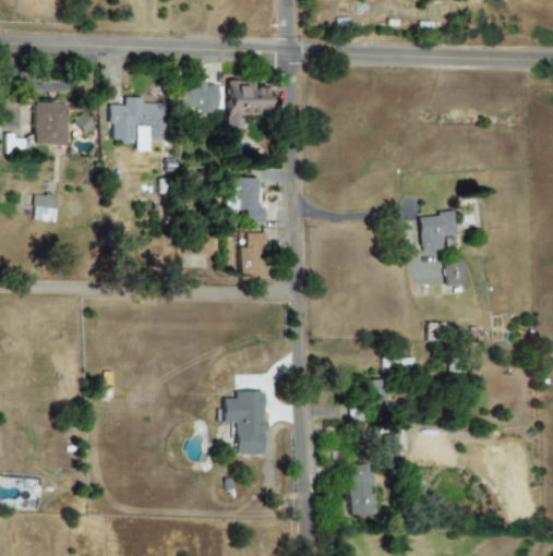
[(181,106),(197,106),(197,111),(219,111),(219,82),(201,82),(201,87),(182,87),(181,106)]
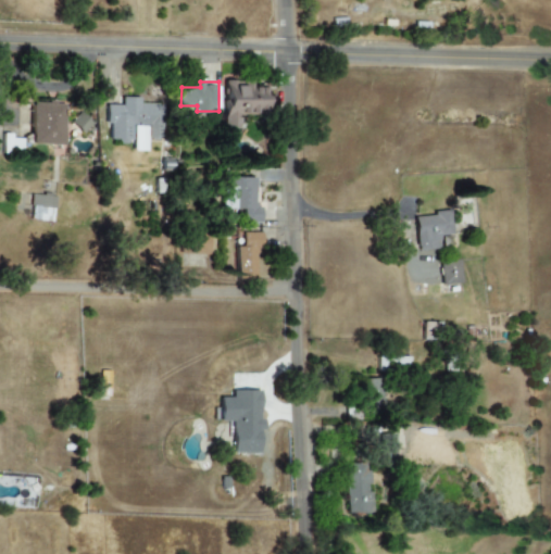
[(229,82),(228,126),(242,127),(242,112),(268,112),(270,83),(229,82)]
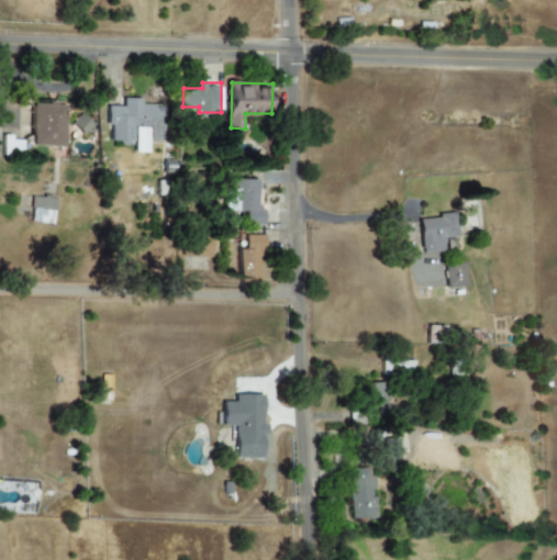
[(167,140),(168,103),(144,102),(144,97),(127,97),(127,104),(111,104),(111,124),(115,124),(114,141),(137,142),(137,150),(152,150),(152,140),(167,140)]
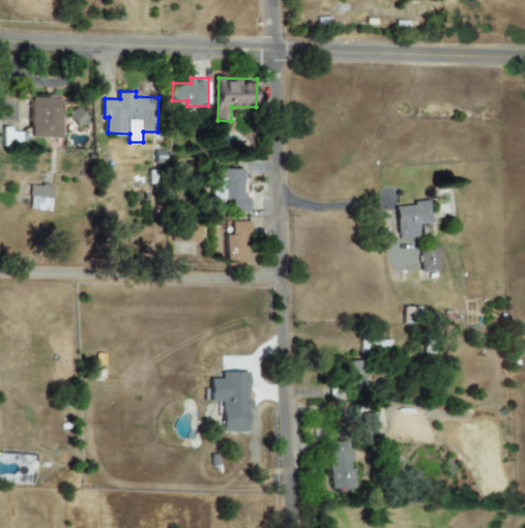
[(65,97),(34,96),(33,136),(64,137),(65,97)]
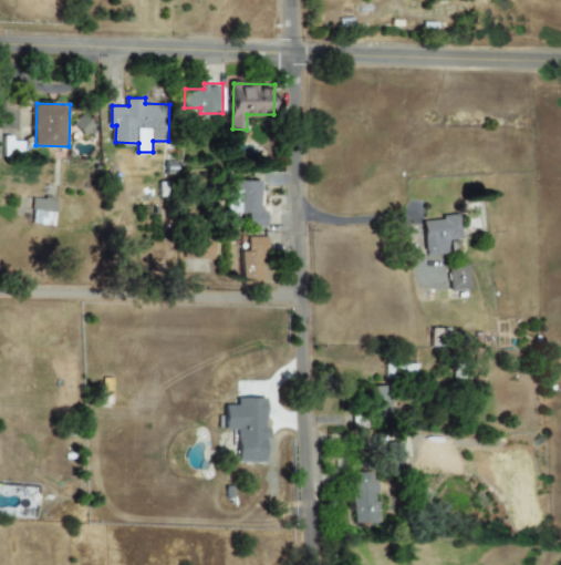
[(267,178),(231,180),(231,212),(251,212),(252,226),(267,225),(267,178)]
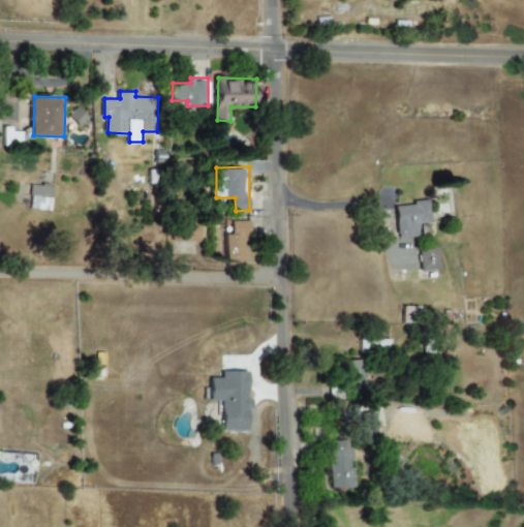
[(54,210),(56,184),(35,182),(32,208),(54,210)]
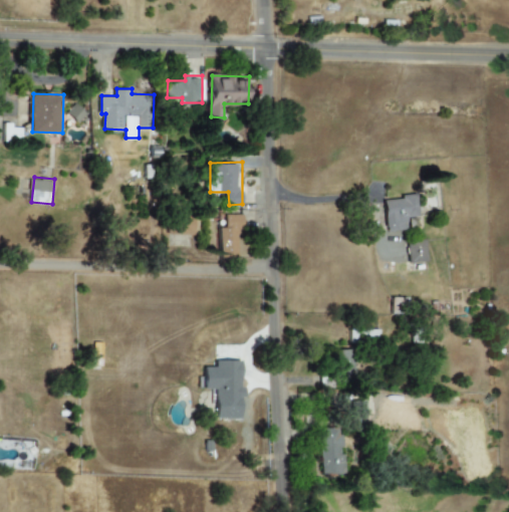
[(386,198),(390,231),(410,228),(408,217),(421,215),(418,194),(386,198)]
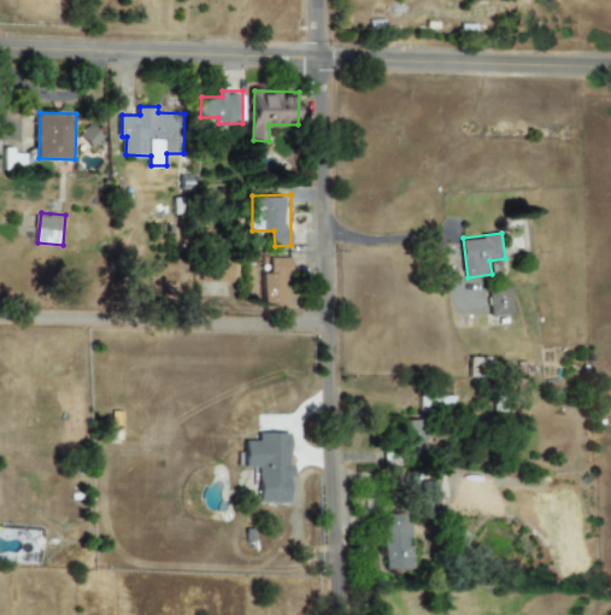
[(292,306),(292,256),(274,256),(274,271),(268,273),(268,306),(292,306)]
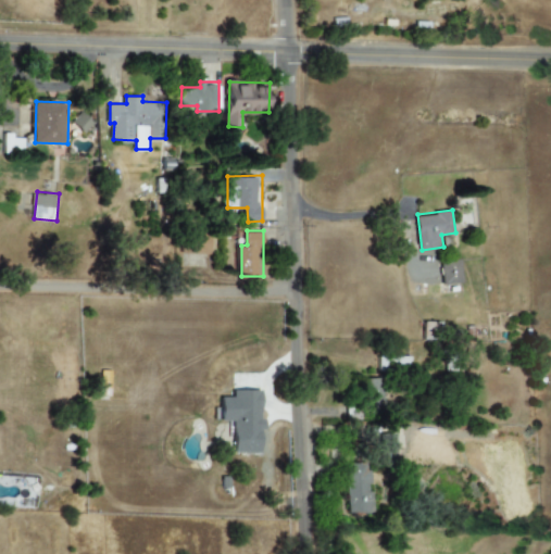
[(443,259),(445,282),(464,282),(463,259),(443,259)]
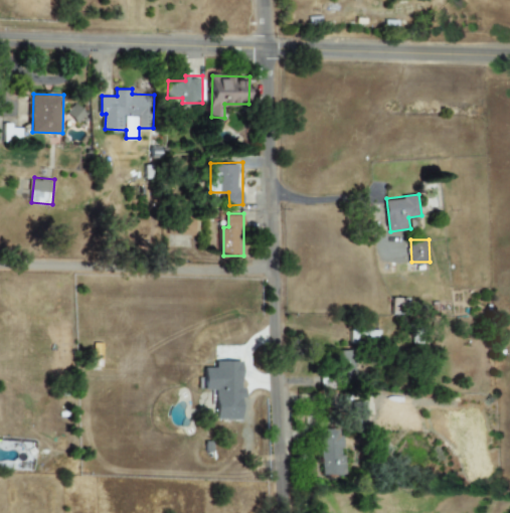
[(381,330),(352,330),(352,341),(381,340),(381,330)]
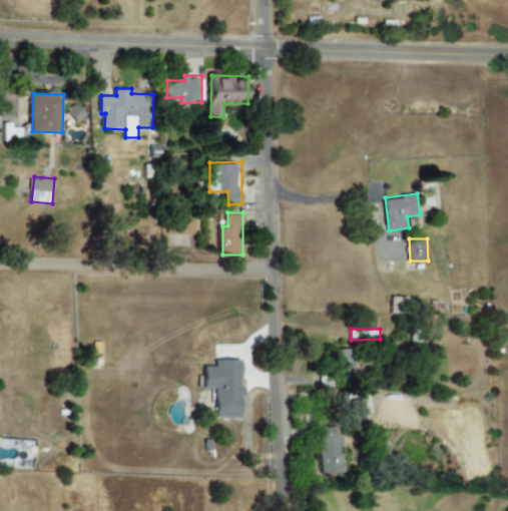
[(334,348),(333,373),(322,373),(322,382),(353,383),(355,349),(334,348)]
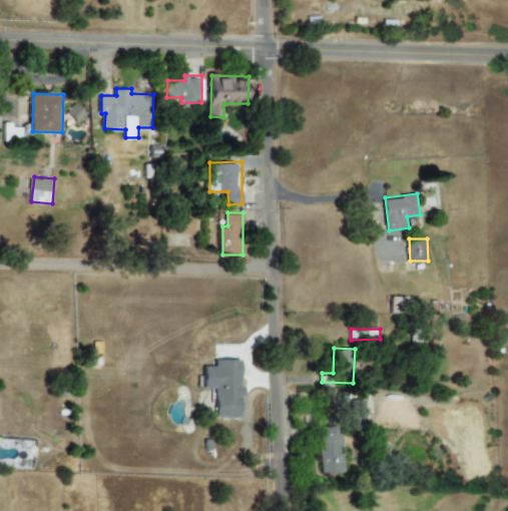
[(204,365),(204,387),(217,387),(216,416),(242,417),(243,359),(216,358),(216,365),(204,365)]
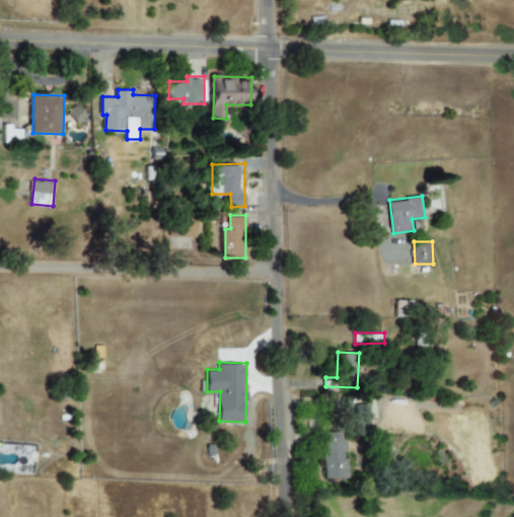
[(324,477),(346,476),(345,432),(322,432),(324,477)]
